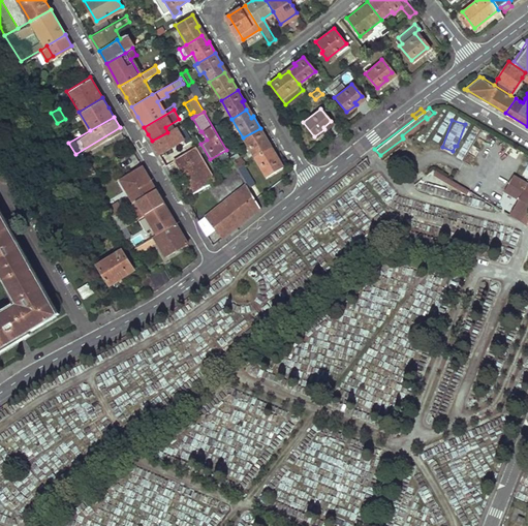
[(152,141),(158,152),(182,138),(178,131),(184,127),(182,124),(167,132),(152,141)]
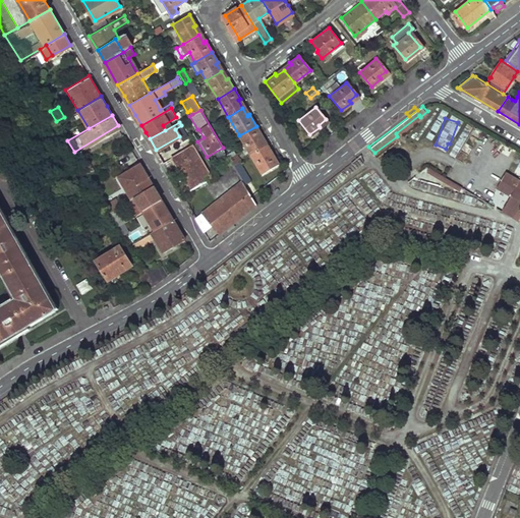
[(175,129),(179,136),(185,133),(181,125),(175,129)]
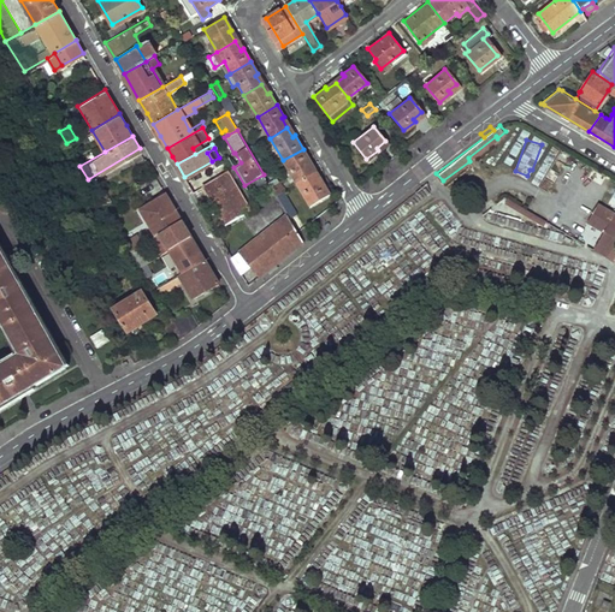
[(283,160),(296,182),(314,171),(317,170),(303,149),(283,160)]
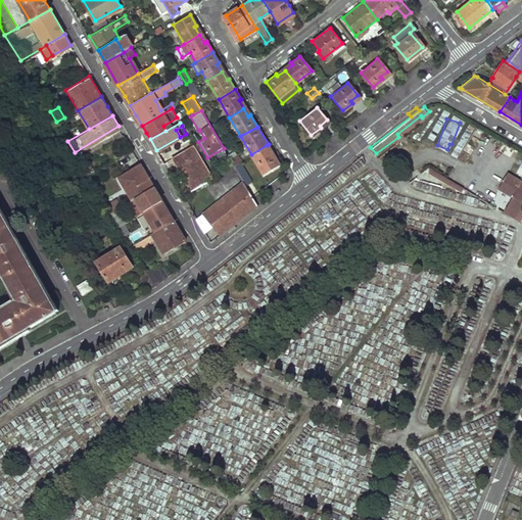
[(193,145),(173,157),(178,166),(180,163),(184,171),(182,172),(192,190),(212,178),(193,145)]
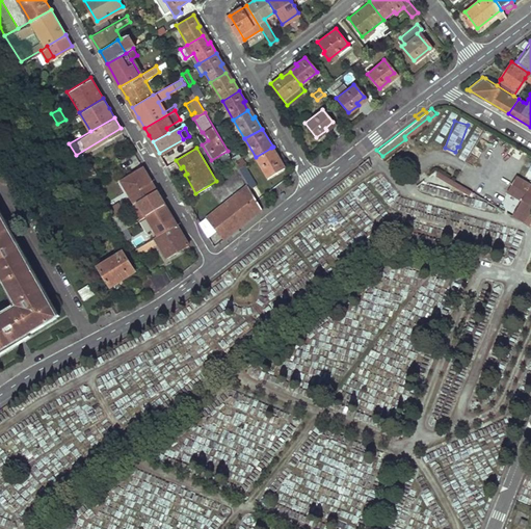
[(271,148),(256,157),(269,179),(286,168),(279,155),(276,157),(271,148)]
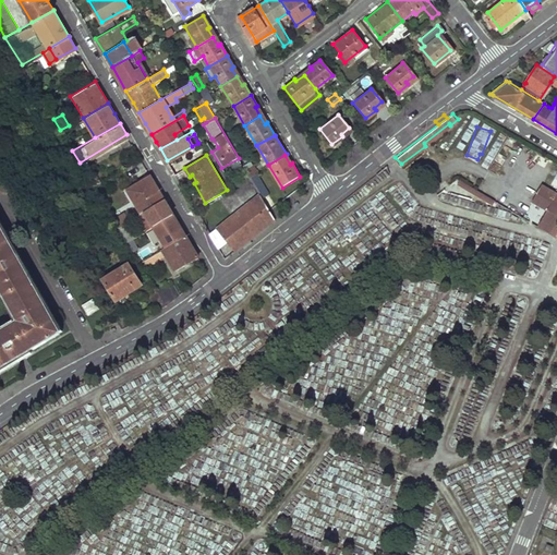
[(250,177),(256,172),(251,165),(245,169),(250,177)]
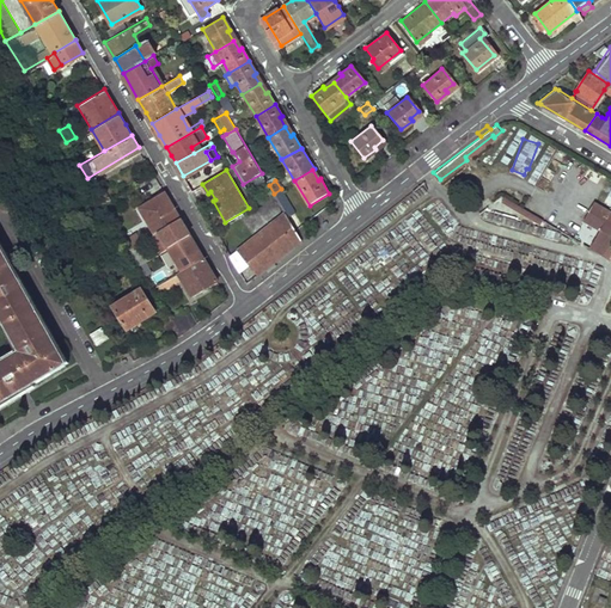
[(295,212),(281,189),(274,194),(285,212),(287,216),(295,212)]
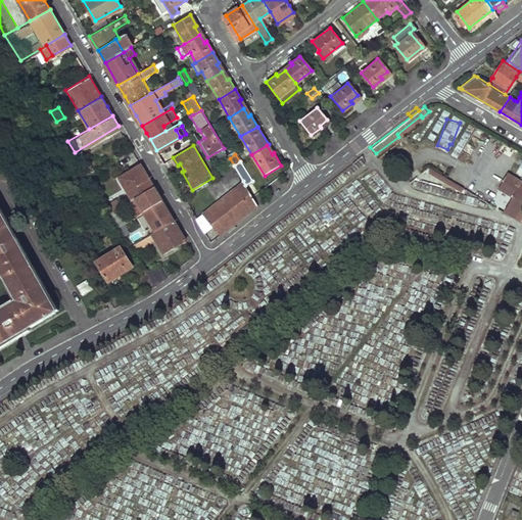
[(93,170),(89,163),(83,167),(87,174),(93,170)]
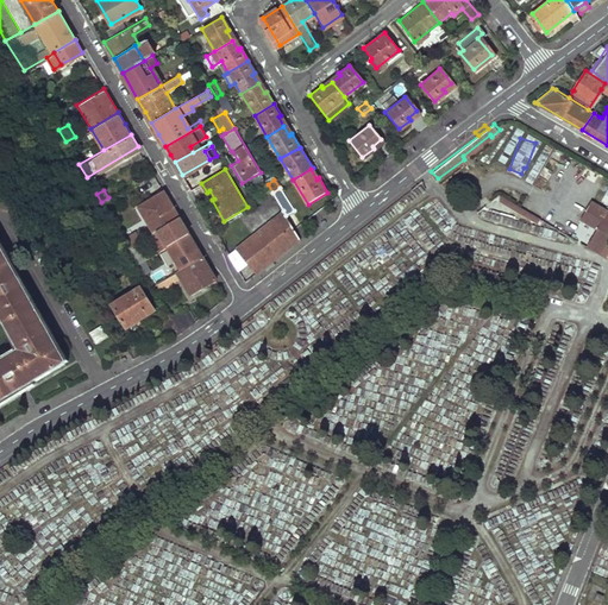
[(179,215),(163,190),(138,206),(154,231),(179,215)]
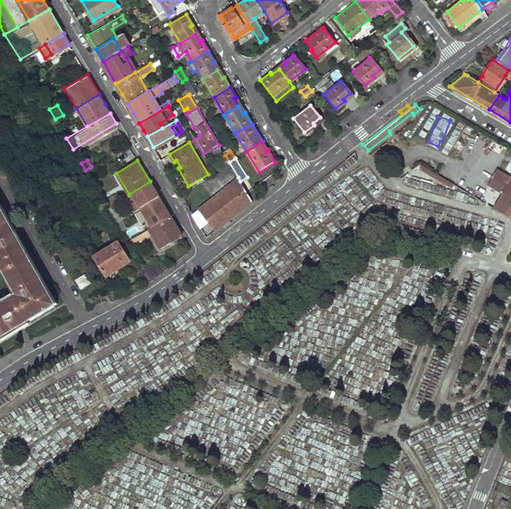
[(510,174),(498,166),(489,182),(503,191),(493,205),(509,214),(510,212),(510,174)]
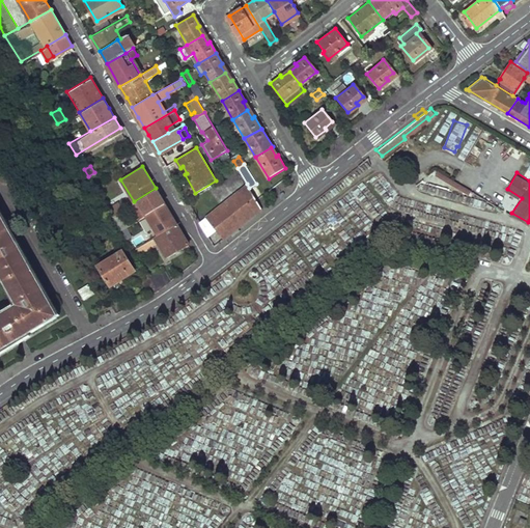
[(249,188),(247,184),(199,222),(207,235),(216,229),(223,237),(260,206),(249,188)]
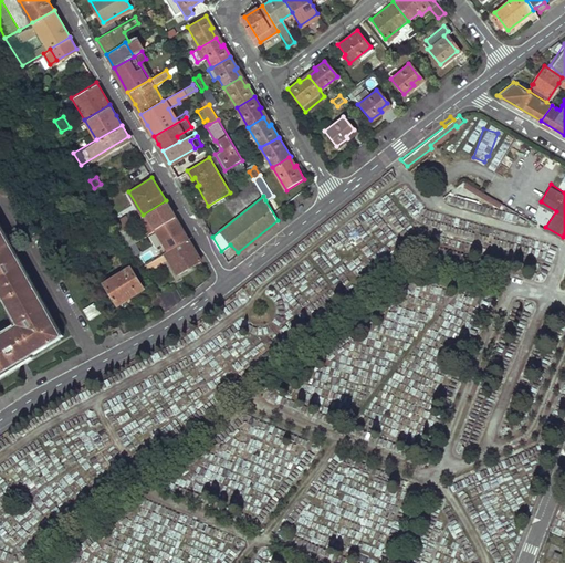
[(143,215),(140,216),(149,231),(175,216),(170,209),(166,200),(143,215)]
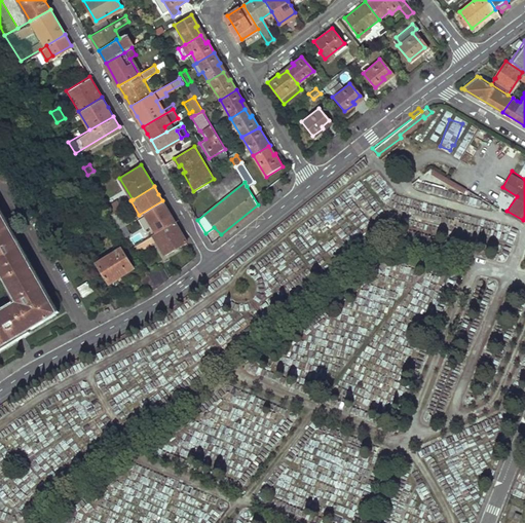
[(117,209),(121,206),(117,197),(106,204),(110,213),(117,209)]
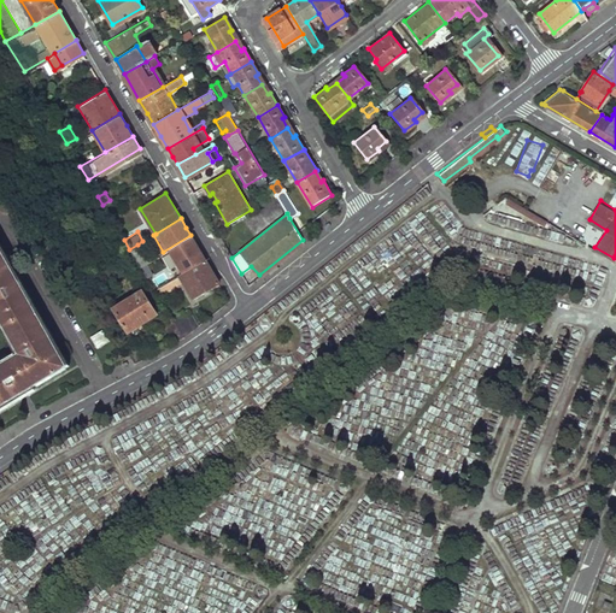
[(191,235),(163,252),(172,270),(156,280),(145,261),(139,265),(153,288),(169,278),(179,272),(205,259),(198,247),(191,235)]
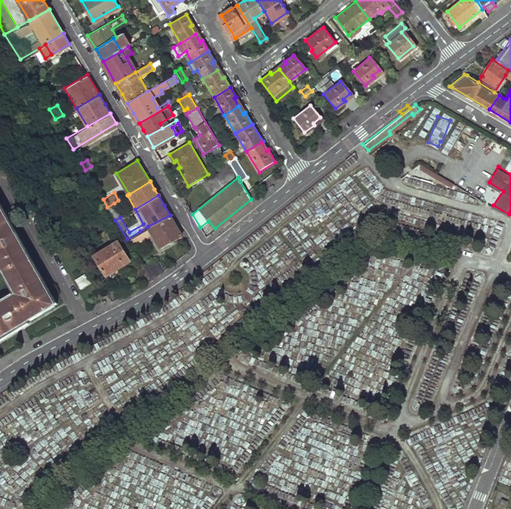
[(120,217),(122,216),(114,203),(107,207),(115,220),(120,217)]
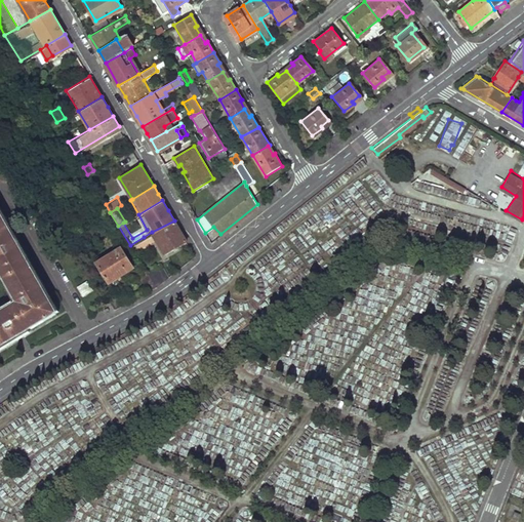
[(0,344),(27,328),(54,312),(0,214),(0,275),(11,295),(8,297),(10,303),(13,300),(15,304),(0,312),(0,344)]
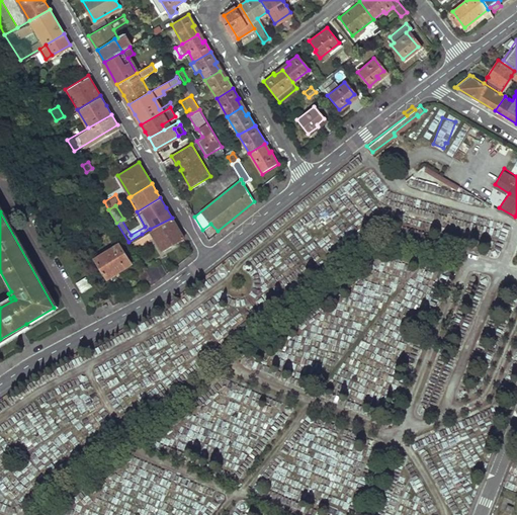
[(172,218),(150,229),(161,249),(183,237),(177,227),(172,218)]
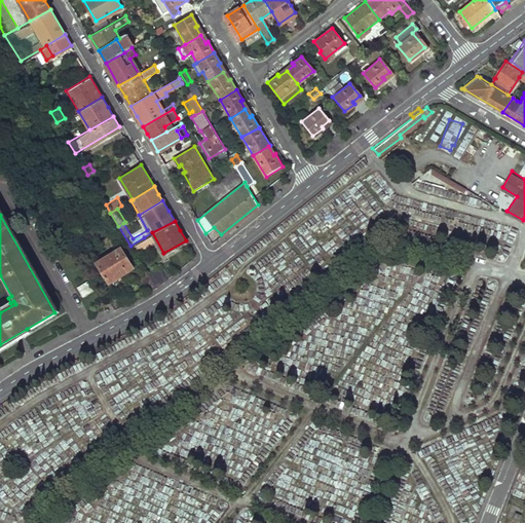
[(227,230),(229,233),(237,227),(234,224),(227,230)]
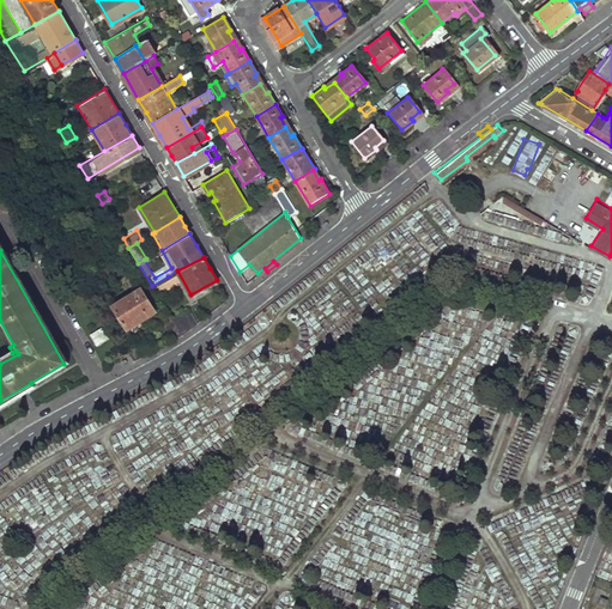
[(152,286),(157,293),(173,285),(168,276),(152,286)]
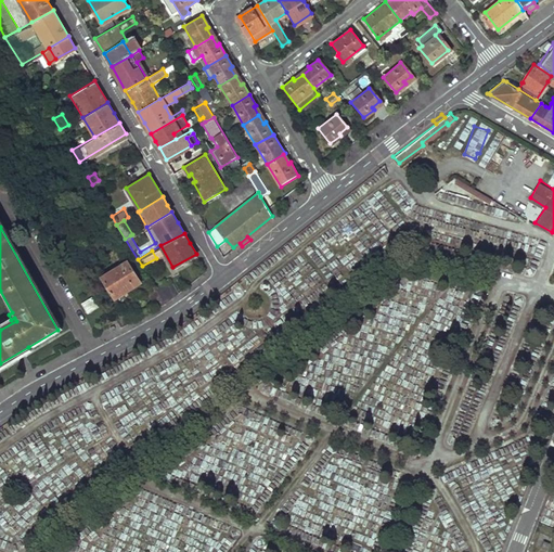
[(128,261),(103,277),(115,298),(128,290),(141,282),(128,261)]
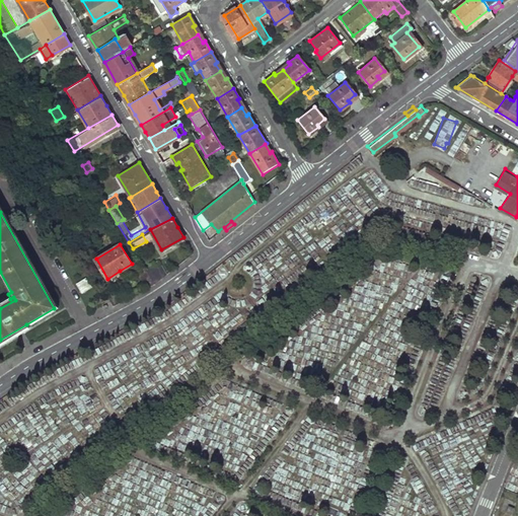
[(153,282),(165,272),(158,261),(144,268),(153,282)]
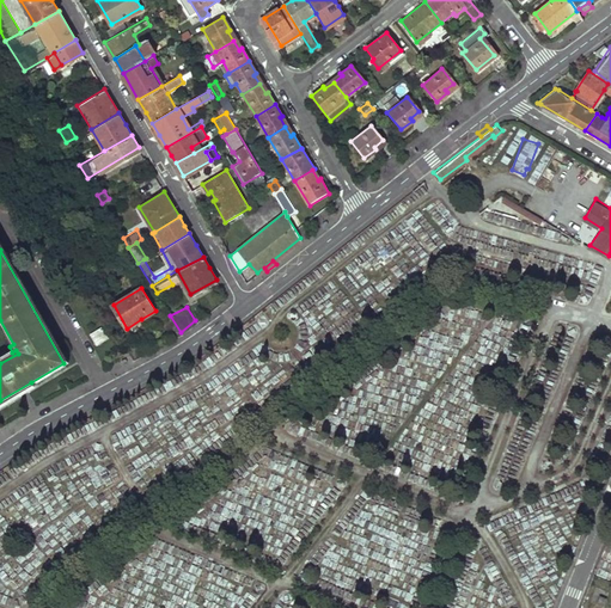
[(181,332),(170,315),(163,320),(172,337),(181,332)]
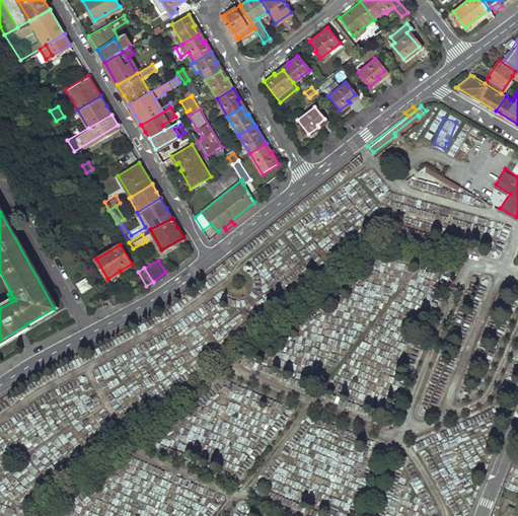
[(85,276),(75,282),(81,291),(91,284),(85,276)]
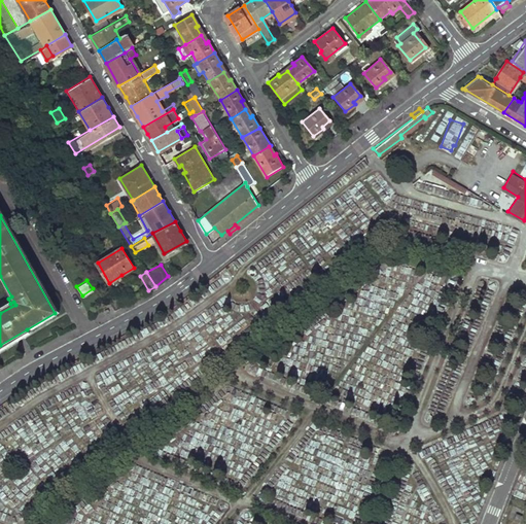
[(114,309),(123,304),(114,291),(106,295),(114,309)]
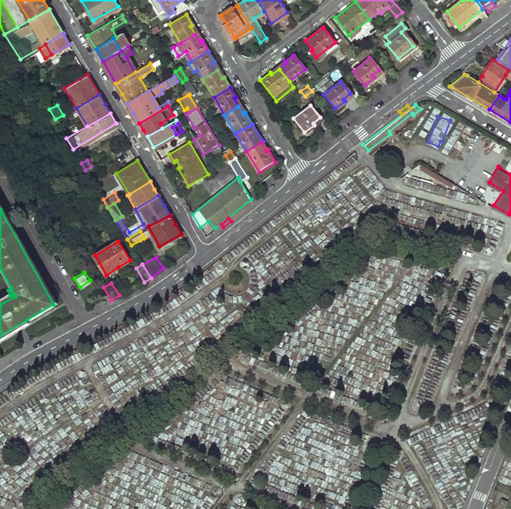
All buildings are outlined.
